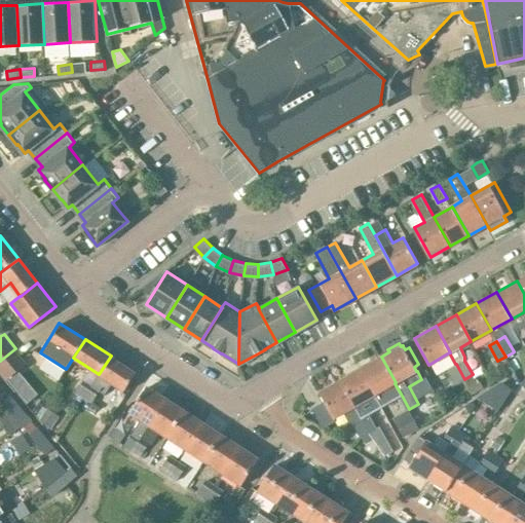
[(15,348),(0,361),(0,372),(5,379),(6,378),(17,370),(27,363),(15,348)]
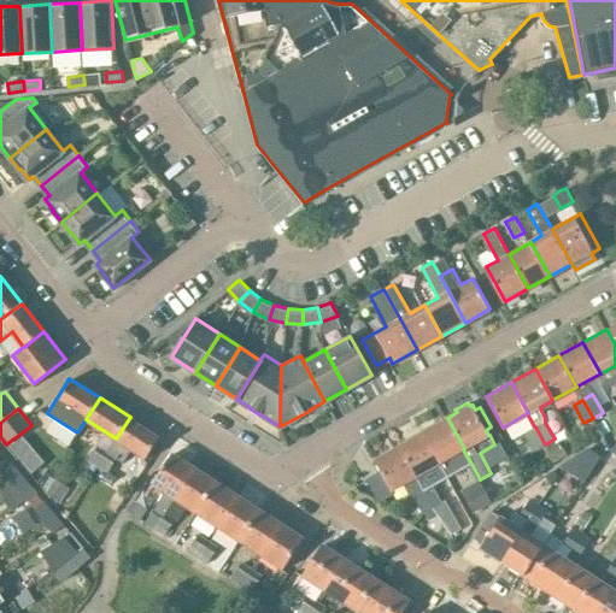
[(159,436),(130,417),(116,438),(146,458),(159,436)]
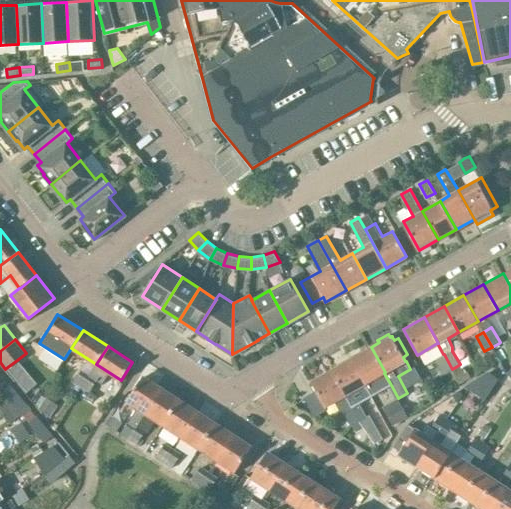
[(371,347),(351,358),(365,384),(371,394),(390,383),(384,373),(385,372),(371,347)]
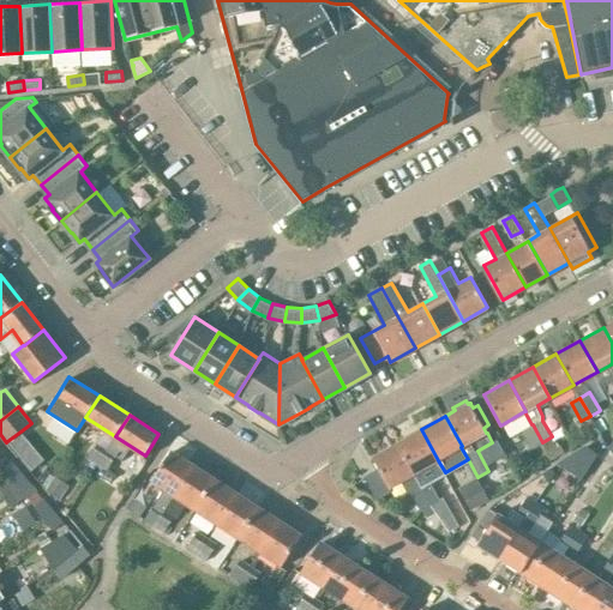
[(541,444),(542,442),(533,424),(532,424),(522,430),(533,447),(541,444)]
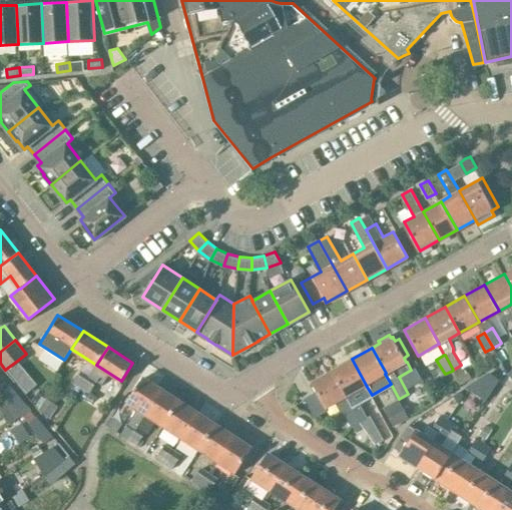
[(352,359),(331,371),(360,423),(364,421),(369,418),(368,417),(369,417),(360,402),(372,395),(366,385),(352,359)]
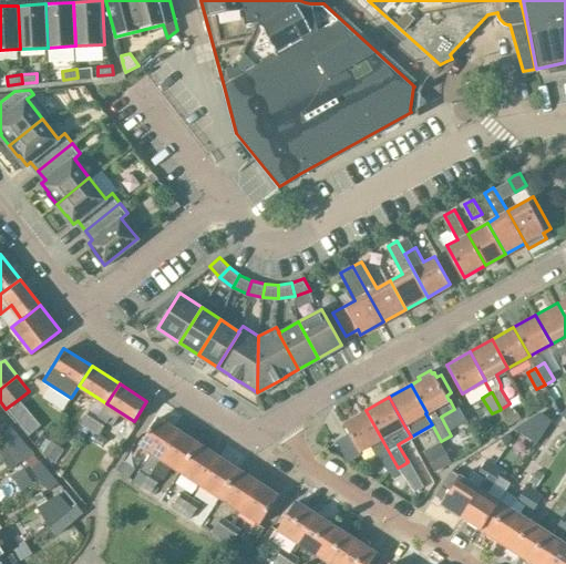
[(19,399),(7,408),(14,417),(26,408),(19,399)]
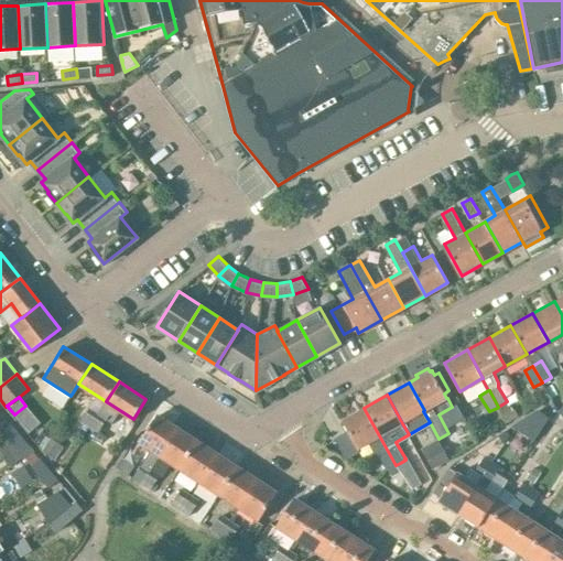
[(90,427),(98,412),(89,408),(80,421),(90,427)]
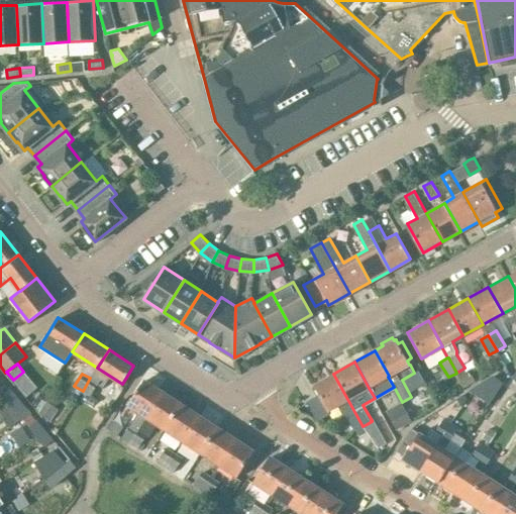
[(318,393),(307,400),(318,419),(330,412),(329,410),(337,405),(344,418),(347,417),(354,430),(355,429),(363,426),(333,374),(313,385),(318,393)]
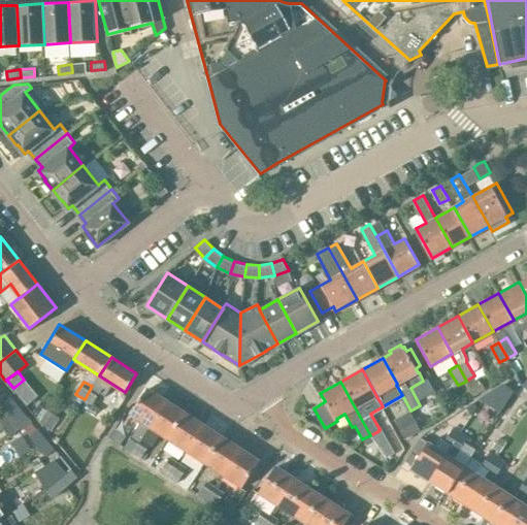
[(503,383),(480,398),(500,412),(514,391),(503,383)]
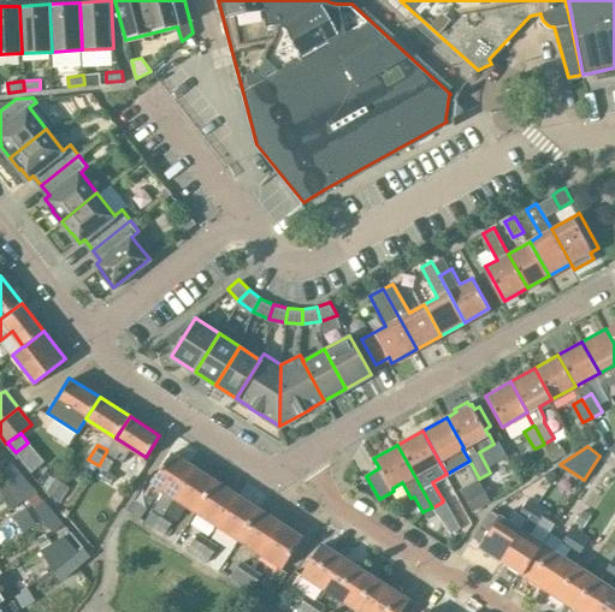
[(117,456),(107,450),(99,465),(107,470),(117,456)]
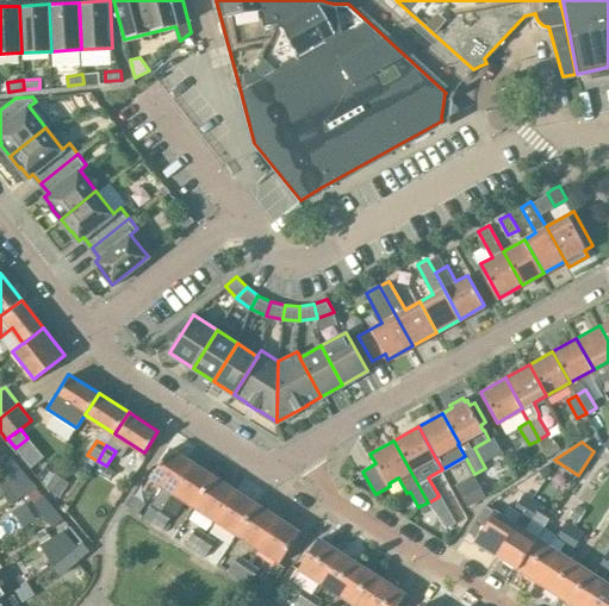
[(173,492),(192,461),(171,447),(150,478),(162,486),(154,500),(165,506),(173,492)]
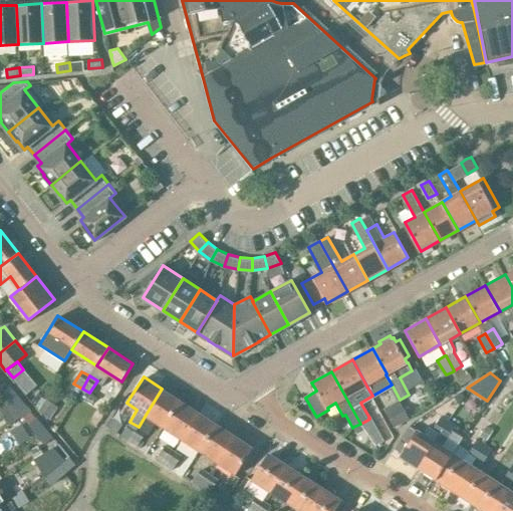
[(1,391),(9,401),(18,394),(10,384),(1,391)]
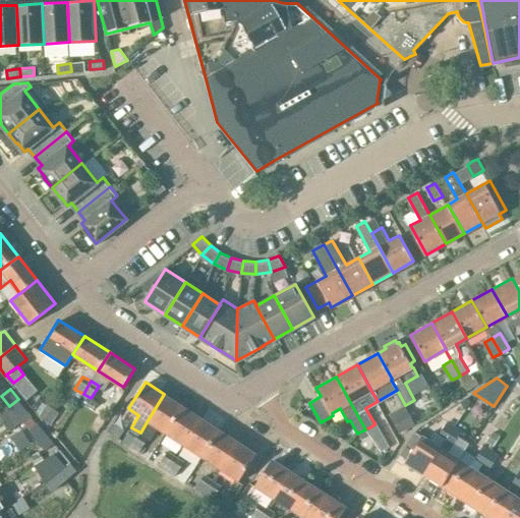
[(148,420),(166,433),(183,406),(164,394),(148,420)]
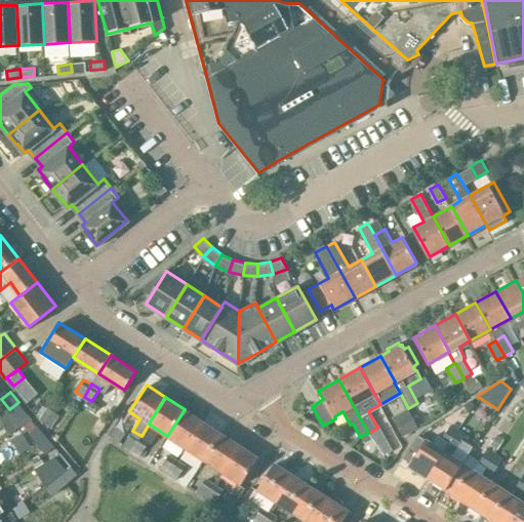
[(27,412),(18,402),(9,409),(18,419),(27,412)]
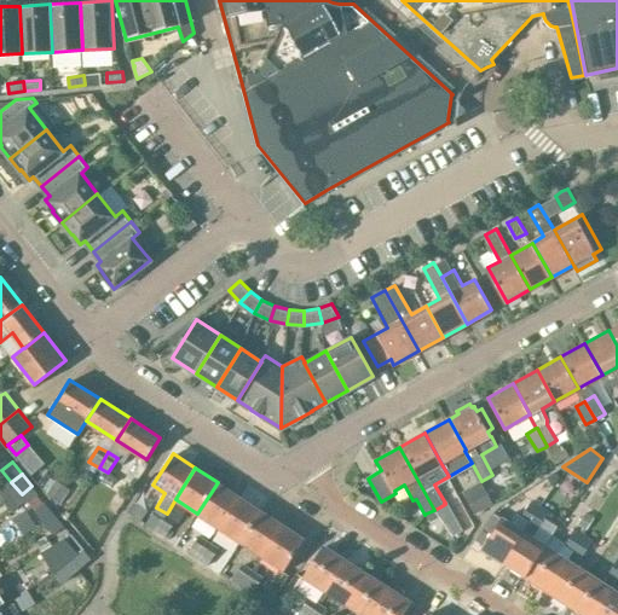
[(58,482),(50,493),(61,500),(69,489),(58,482)]
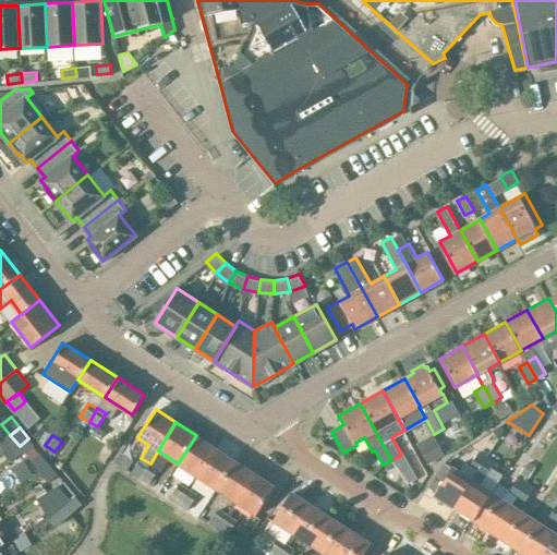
[(197,477),(216,447),(196,435),(178,463),(197,477)]
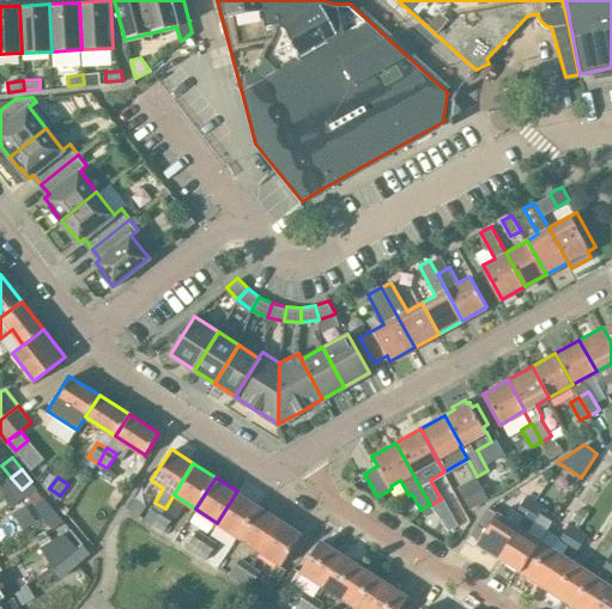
[(464,493),(471,506),(488,497),(480,485),(464,493)]
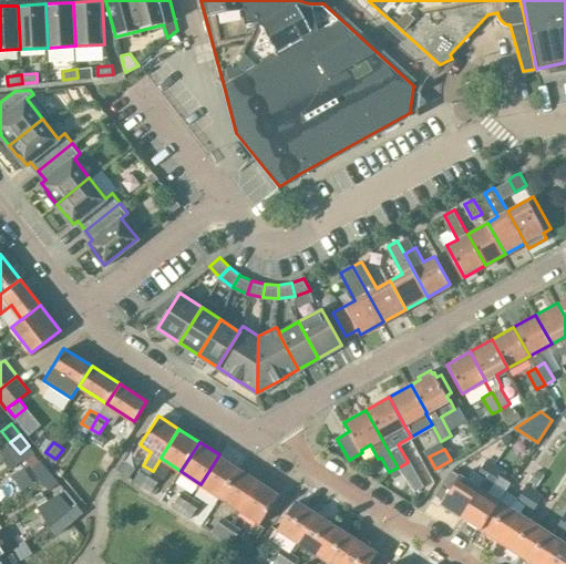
[(239,468),(219,454),(201,484),(220,496),(239,468)]
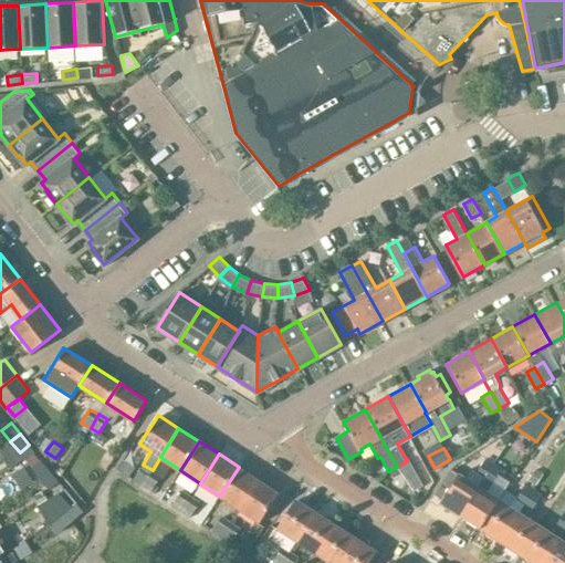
[(477,471),(484,477),(494,461),(487,456),(477,471)]
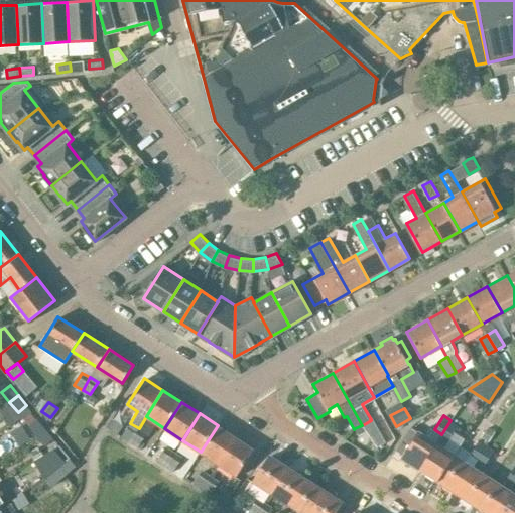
[(36,417),(28,424),(36,434),(44,427),(36,417)]
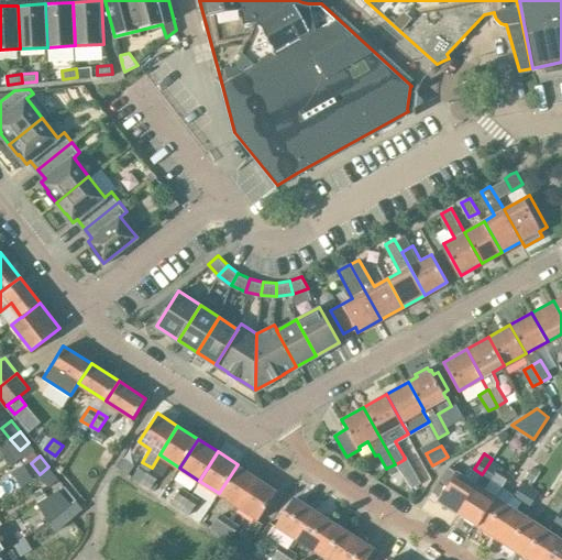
[(123,457),(117,465),(130,473),(135,464),(123,457)]
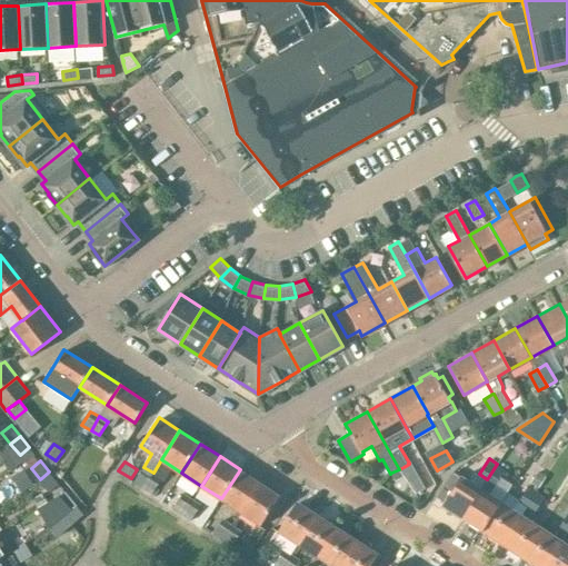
[(497,464),(487,479),(496,485),(506,469),(498,464),(497,464)]
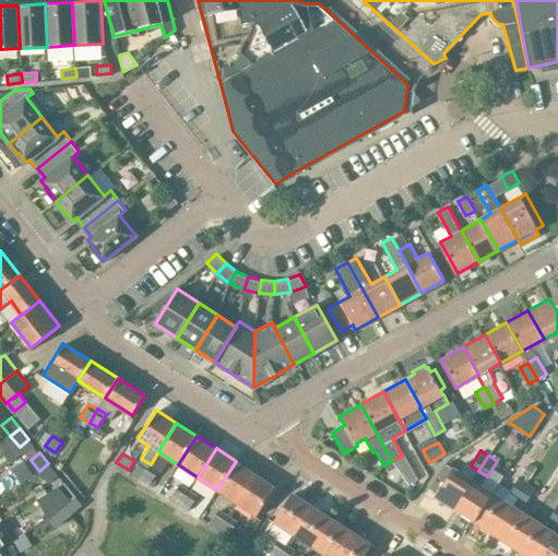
[(142,478),(151,464),(141,459),(133,473),(142,478)]
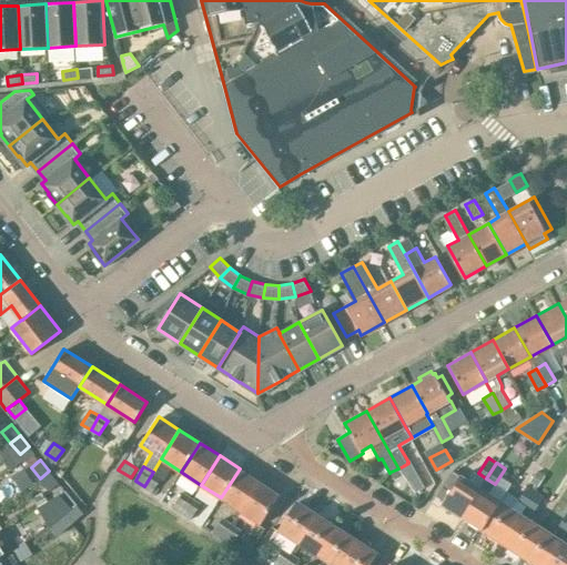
[(34,483),(24,468),(14,475),(23,490),(34,483)]
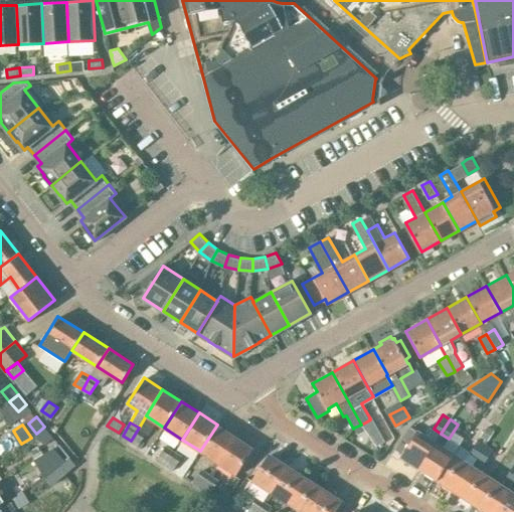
[(218,463),(234,437),(217,424),(200,451),(218,463)]
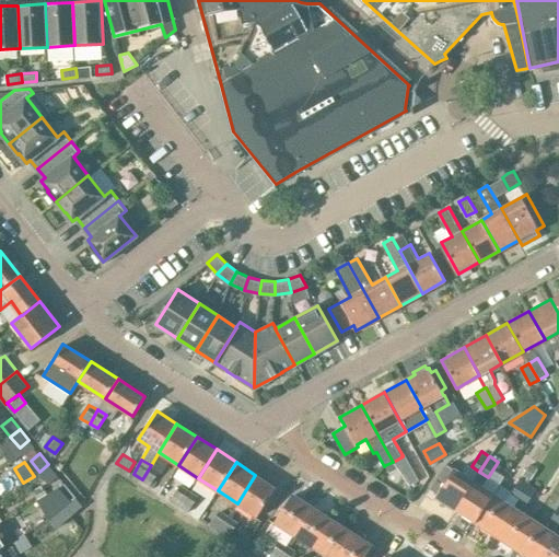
[(393,462),(385,465),(389,473),(397,470),(394,462),(393,462)]
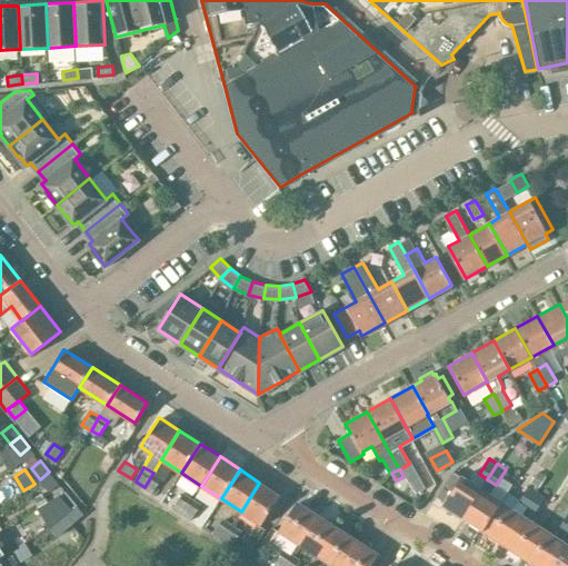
[(531,482),(540,487),(547,475),(538,469),(531,482)]
